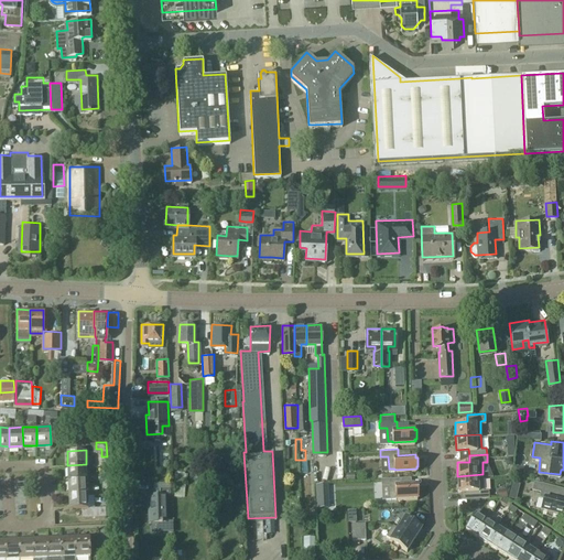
[(530,465),(531,458),(518,456),(517,463),(530,465)]
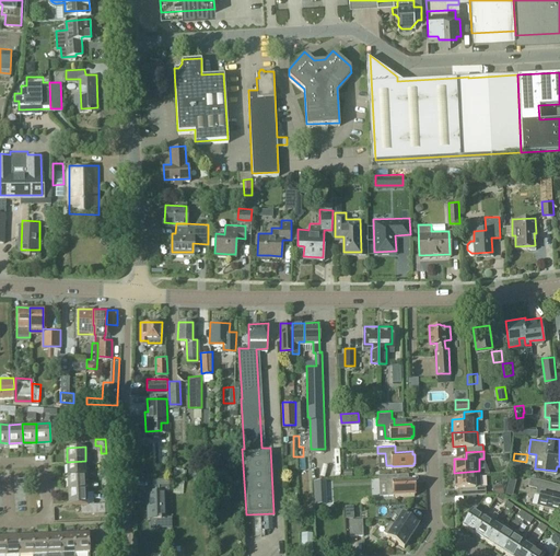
[(510,460),(508,470),(518,472),(520,462),(510,460)]
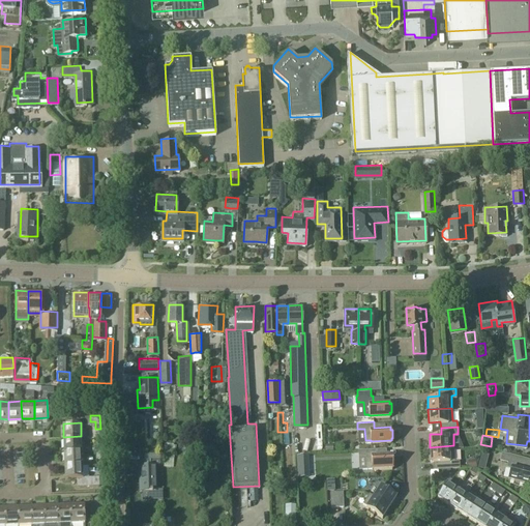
[(64,449),(82,448),(81,436),(63,437),(64,449)]
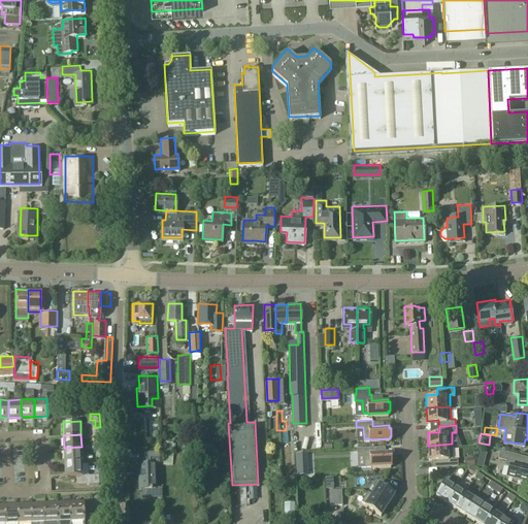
[(452,444),(428,446),(429,458),(433,458),(433,464),(441,464),(449,464),(457,463),(457,457),(453,457),(452,444)]
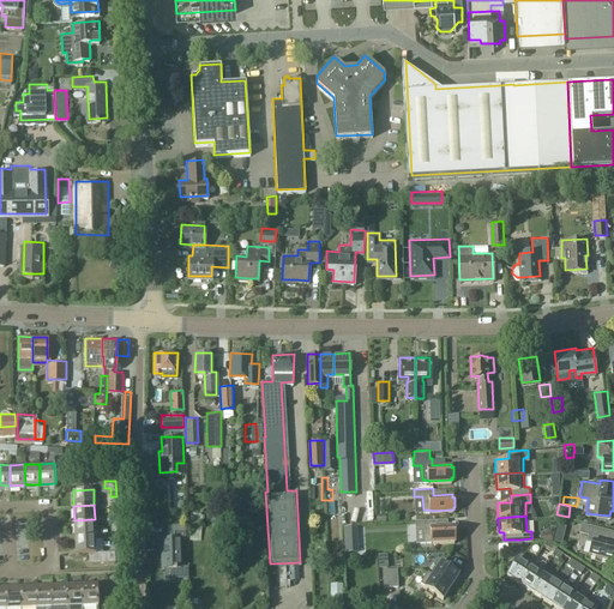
[(431,541),(455,540),(455,537),(456,537),(456,528),(455,528),(453,524),(437,525),(437,518),(416,518),(416,526),(423,526),(425,540),(431,540),(431,541)]
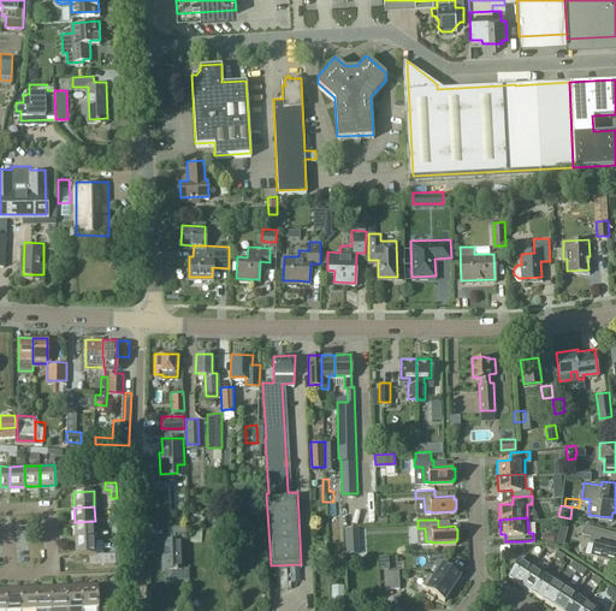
[(75,538),(95,537),(95,521),(75,522),(75,538)]
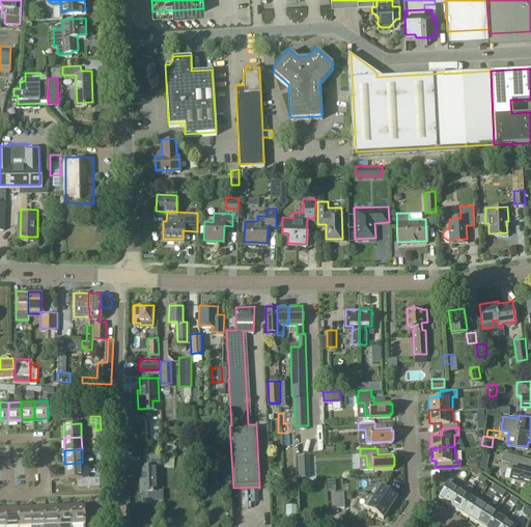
[(530,481),(530,458),(511,452),(503,451),(501,459),(509,461),(507,466),(512,467),(509,478),(530,483),(530,481)]
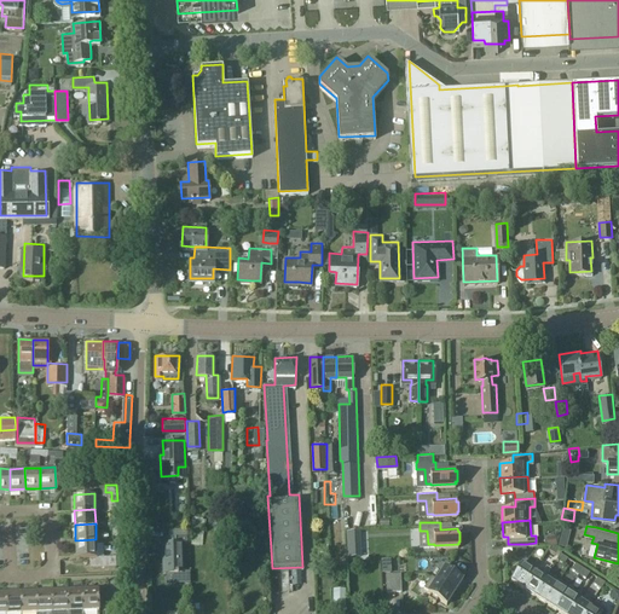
[(191,532),(191,542),(202,542),(202,531),(191,531),(191,532)]
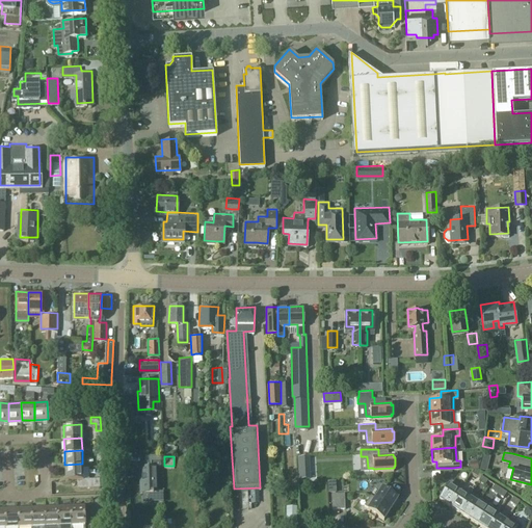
[(161,465),(160,457),(145,458),(145,465),(139,466),(140,490),(142,490),(142,494),(144,497),(153,497),(155,494),(155,490),(158,490),(157,465),(161,465)]
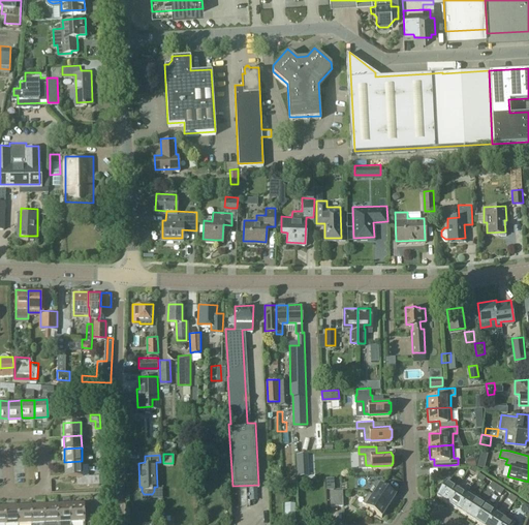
[(82,461),(64,462),(65,475),(76,474),(76,483),(99,482),(99,473),(83,474),(82,461)]
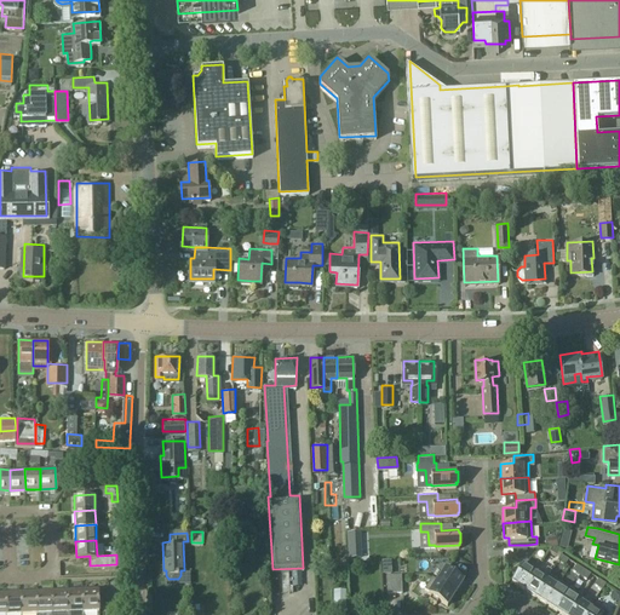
[(561,551),(557,557),(564,562),(568,556),(561,551)]
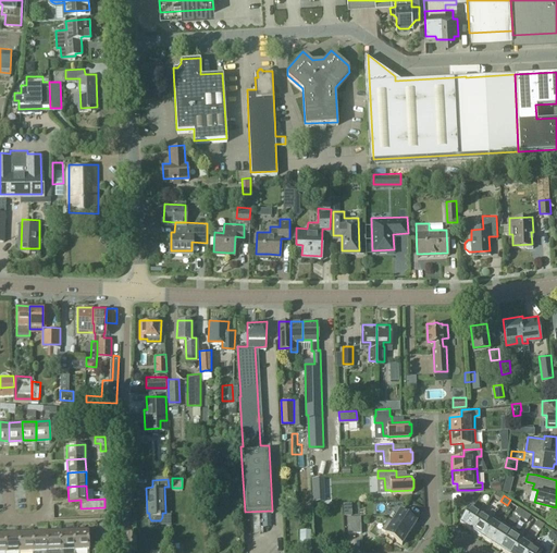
[(470,527),(480,512),(483,507),(472,501),(459,520),(470,527)]
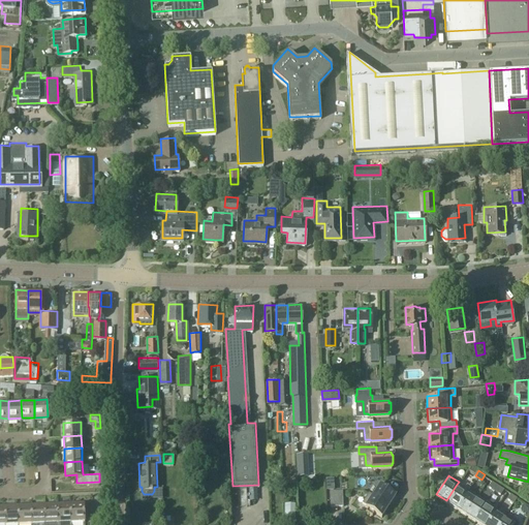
[(494,488),(497,483),(492,480),(489,484),(494,488)]
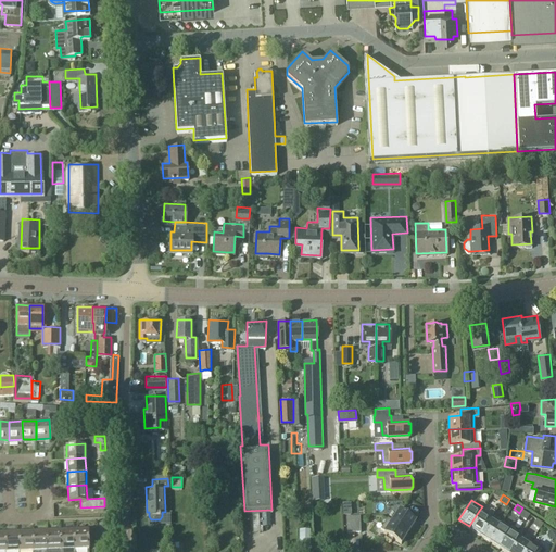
[(391,518),(408,529),(416,517),(408,513),(411,510),(404,505),(401,509),(399,506),(391,518)]
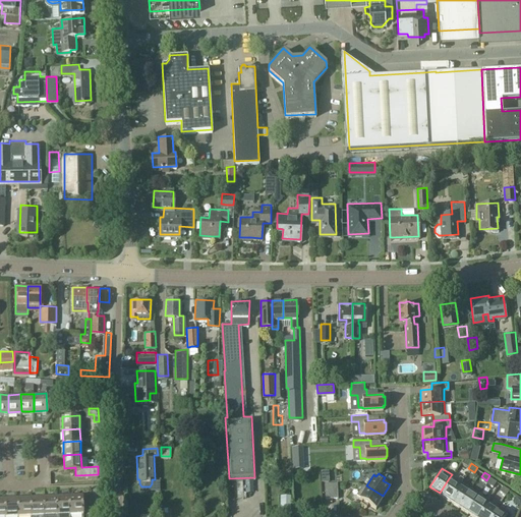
[(452,474),(449,478),(440,493),(449,499),(461,479),(463,476),(460,474),(457,478),(452,474)]
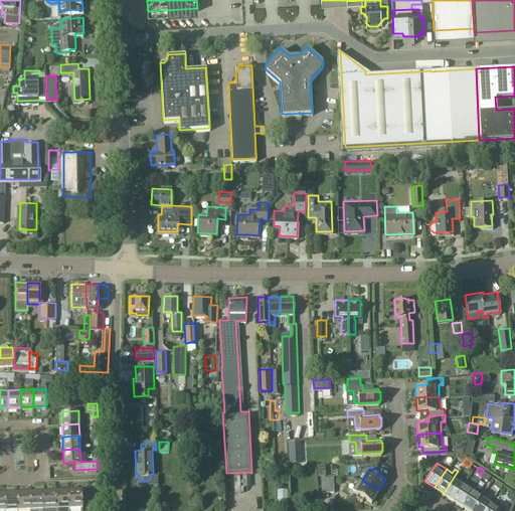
[(484,470),(481,475),(487,479),(490,474),(484,470)]
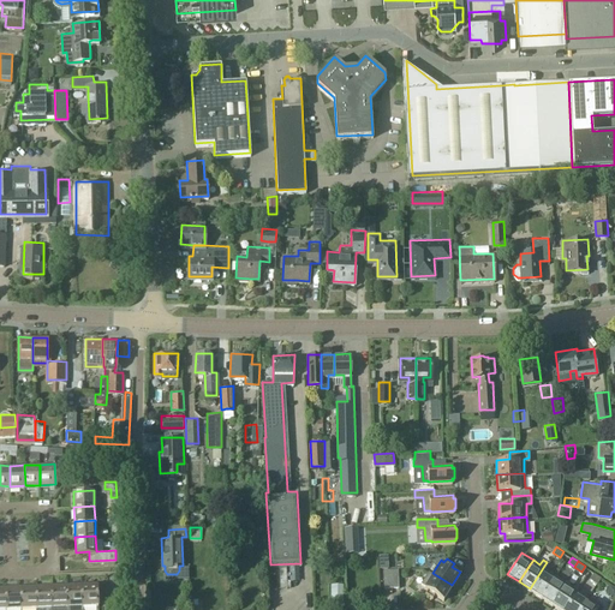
[(541,596),(555,573),(544,566),(530,588),(541,596)]
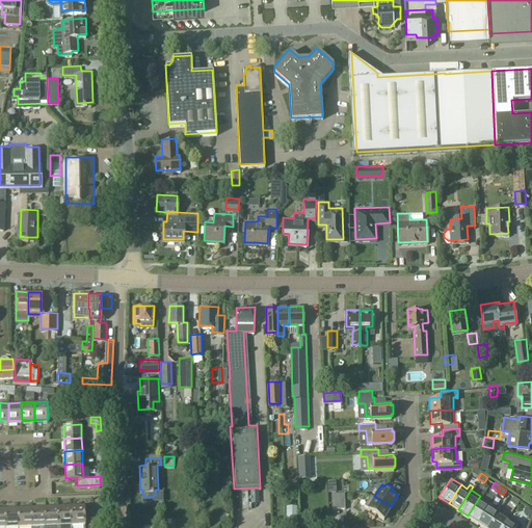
[(391,506),(374,496),(371,493),(364,503),(368,505),(367,507),(370,508),(368,511),(374,516),(376,512),(382,517),(383,518),(391,506)]
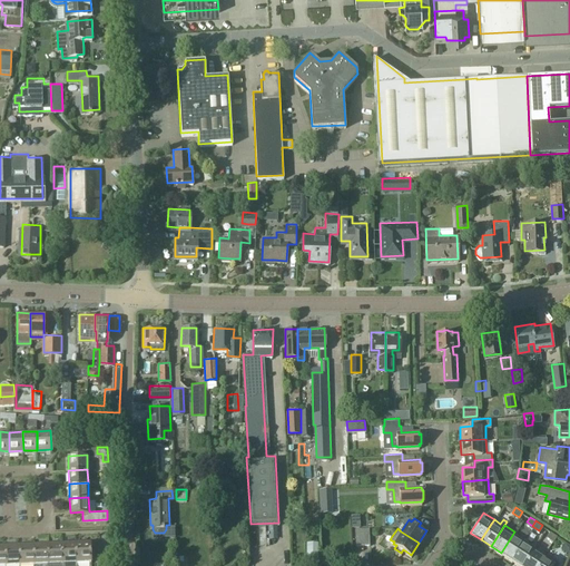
[(553,539),(557,534),(550,529),(547,535),(553,539)]
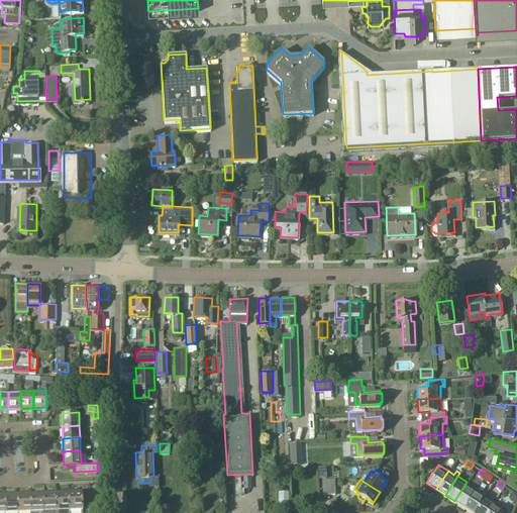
[(463,507),(476,488),(467,482),(454,501),(463,507)]
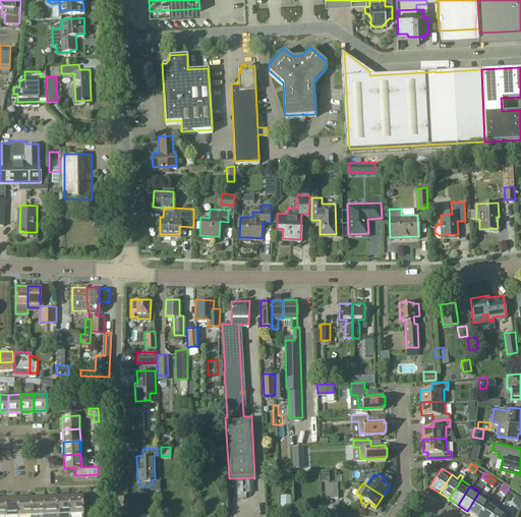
[(285,508),(286,492),(277,492),(277,508),(285,508)]
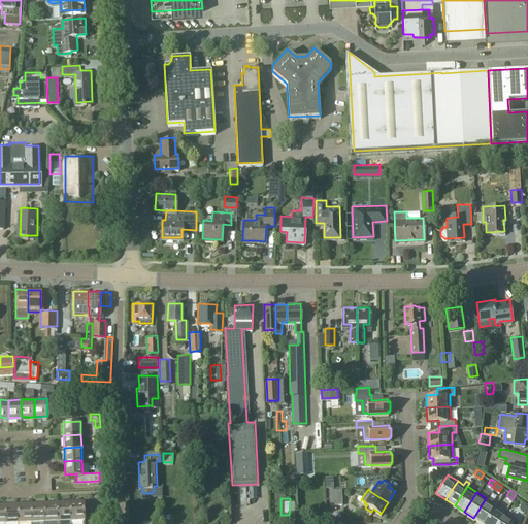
[(483,523),(495,504),(486,498),(473,518),(483,523)]
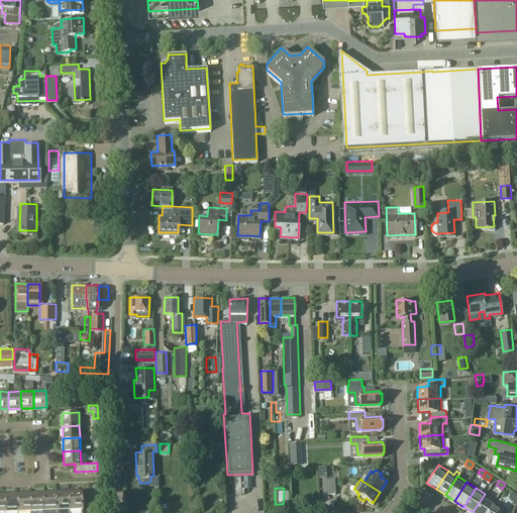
[(69,491),(69,508),(83,507),(82,490),(69,491)]
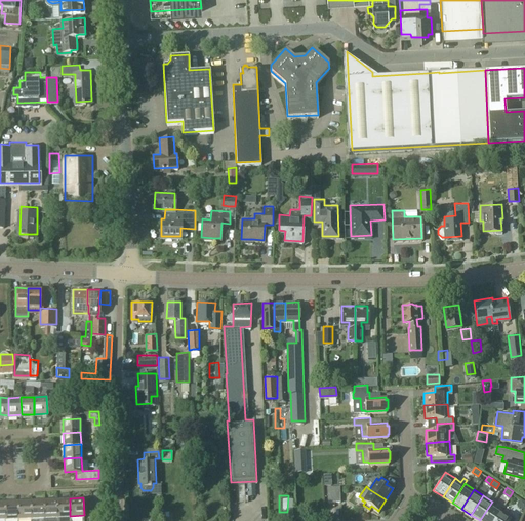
[(44,517),(57,516),(56,498),(44,499),(44,517)]
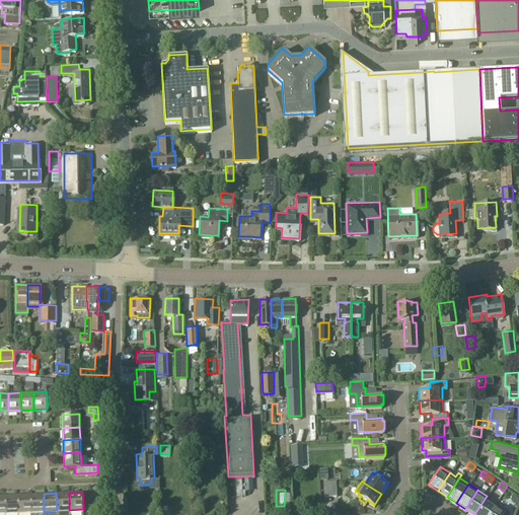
[(70,514),(69,510),(69,493),(56,493),(57,510),(57,514),(70,514)]
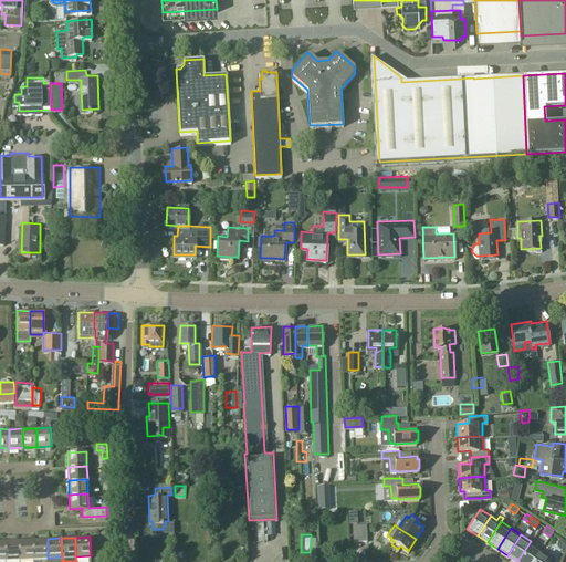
[(20,559),(34,558),(33,539),(19,540),(20,559)]
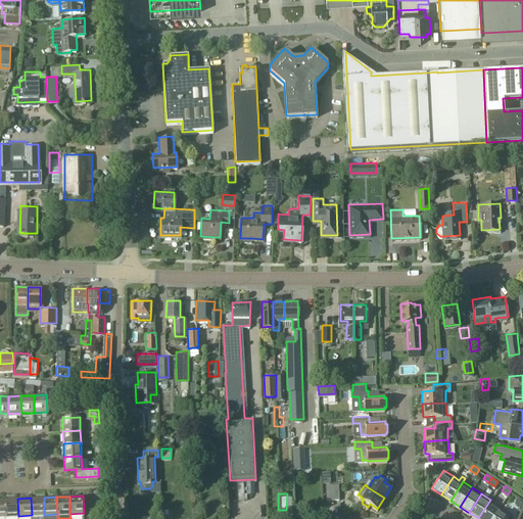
[(32,515),(44,515),(44,498),(31,498),(32,515)]
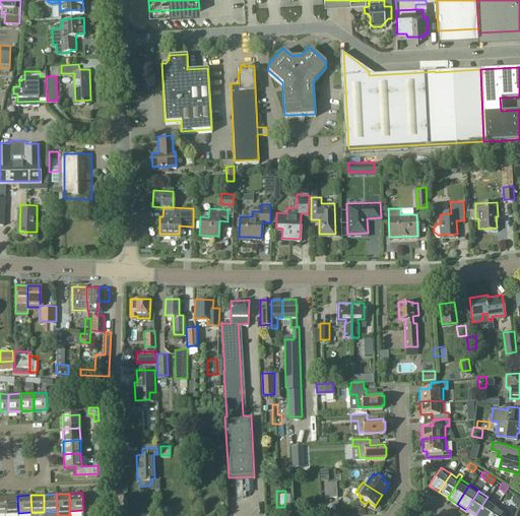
[(5,513),(18,513),(17,496),(5,496),(5,513)]
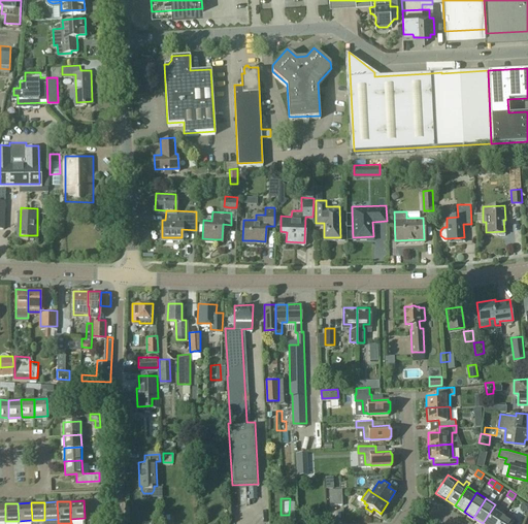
[(502,515),(501,515),(504,511),(495,504),(483,523),(495,523),(502,515)]
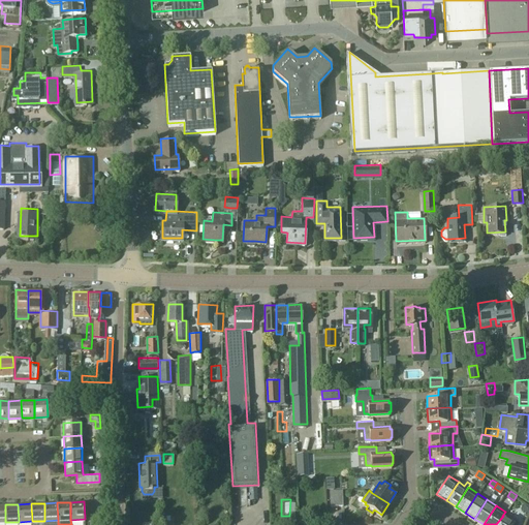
[(503,516),(496,524),(510,524),(512,522),(516,518),(505,512),(502,516),(503,516)]
